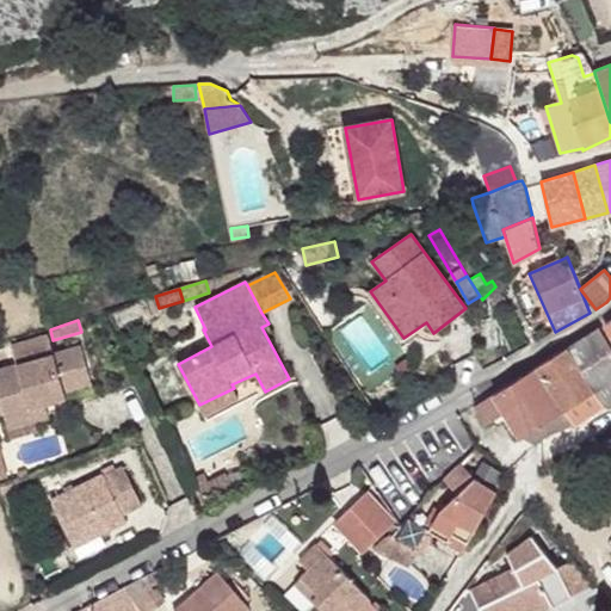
[(610,344),(599,328),(567,347),(594,390),(610,378),(610,344)]
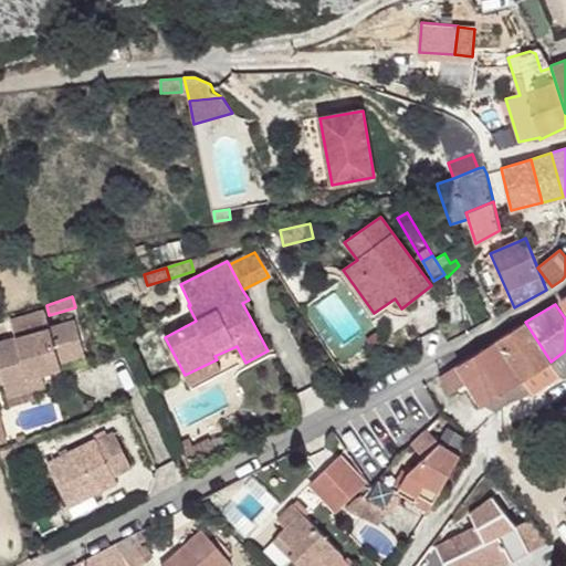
[(0,342),(0,371),(6,392),(29,385),(28,378),(42,374),(61,368),(60,364),(85,356),(75,321),(50,328),(44,311),(10,321),(16,338),(0,342)]
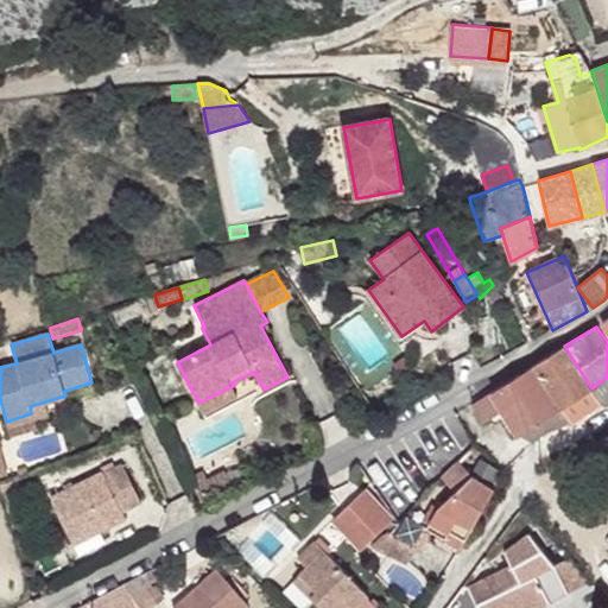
[(564,346),(533,366),(561,409),(591,388),(564,346)]
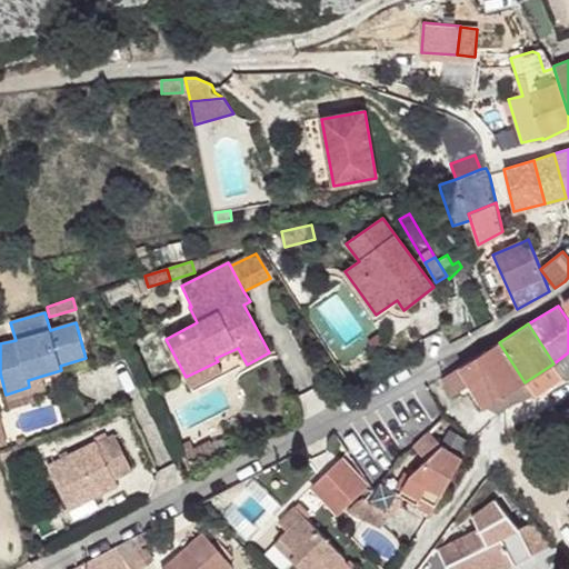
[(473,358),(460,367),(470,383),(486,407),(525,382),(499,342),(473,358)]
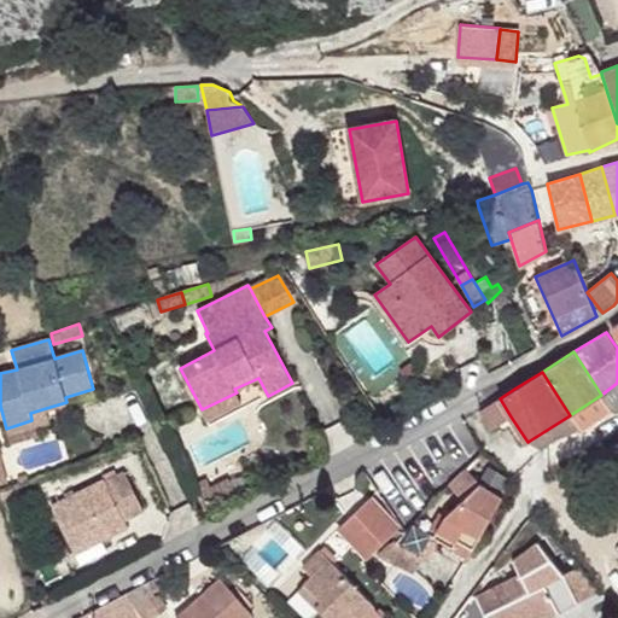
[(617,383),(601,395),(611,410),(612,412),(617,407),(617,383)]
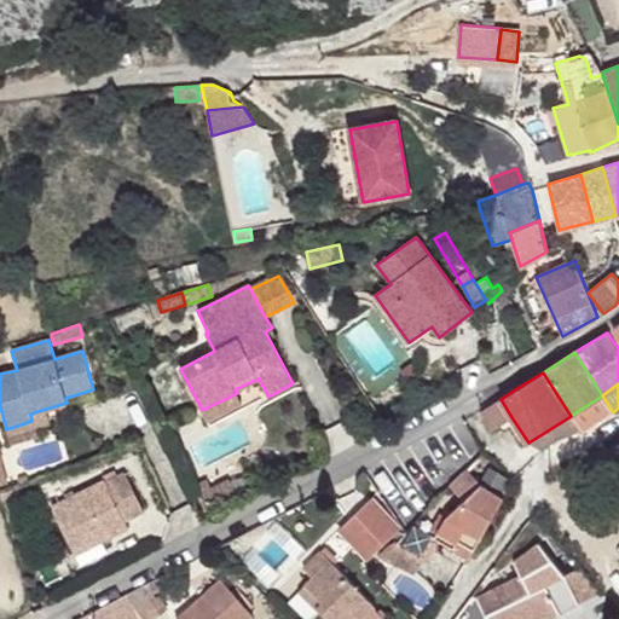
[(208,421),(242,404),(237,393),(202,410),(208,421)]
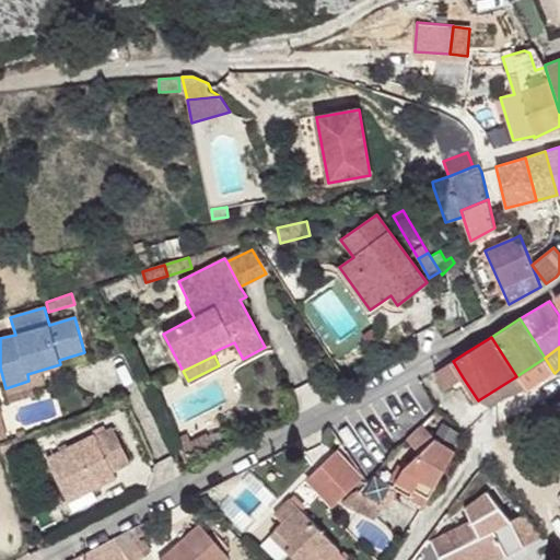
[(516,376),(525,389),(526,392),(553,372),(545,358),(516,376)]
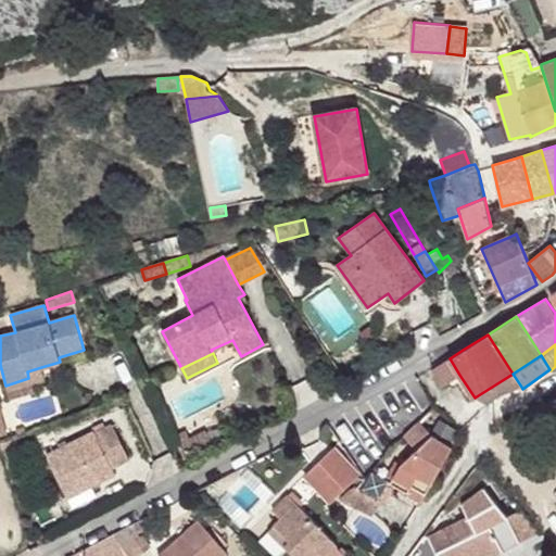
[(459,375),(450,358),(433,369),(443,386),(459,375)]
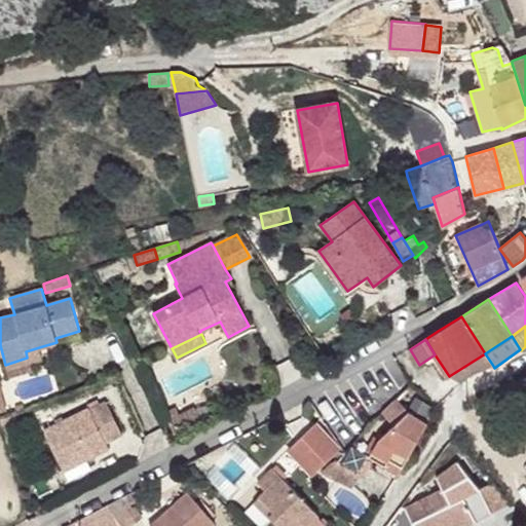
[(5,365),(8,377),(31,371),(29,364),(42,360),(39,347),(26,351),(27,358),(5,365)]
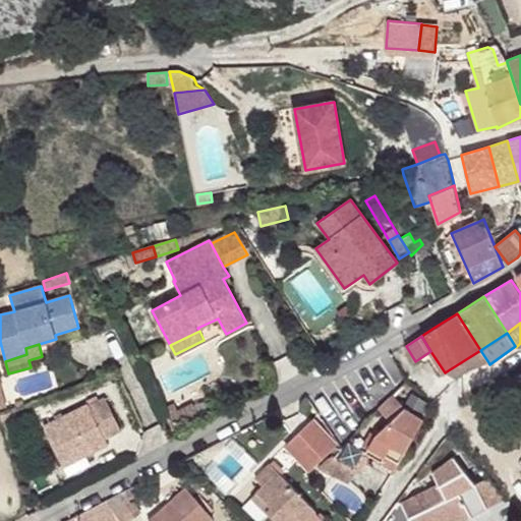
[(467,371),(488,362),(480,350),(445,372),(457,380),(467,371)]
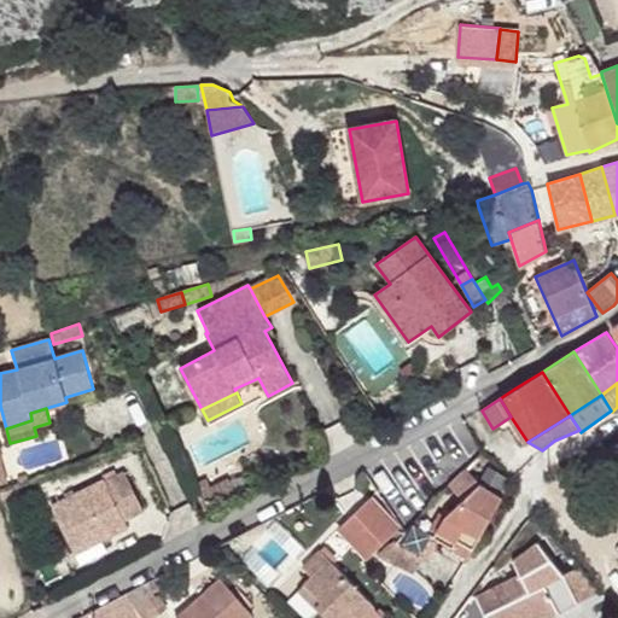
[(476,459),(484,466),(490,459),(482,452),(476,459)]
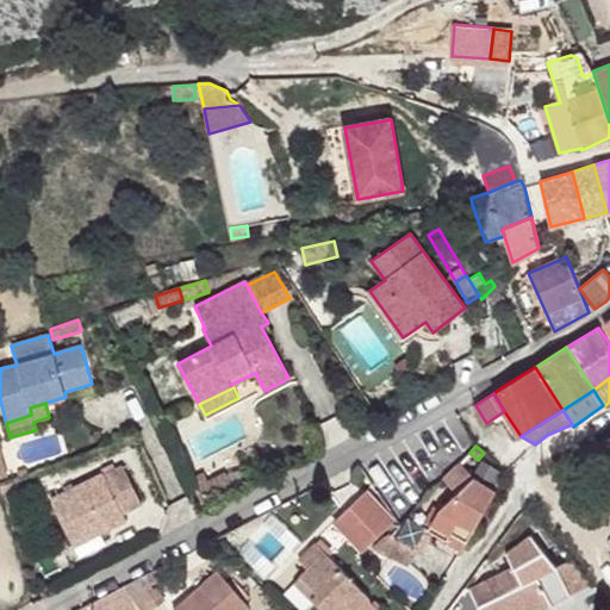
[(444,479),(458,492),(472,479),(459,465),(444,479)]
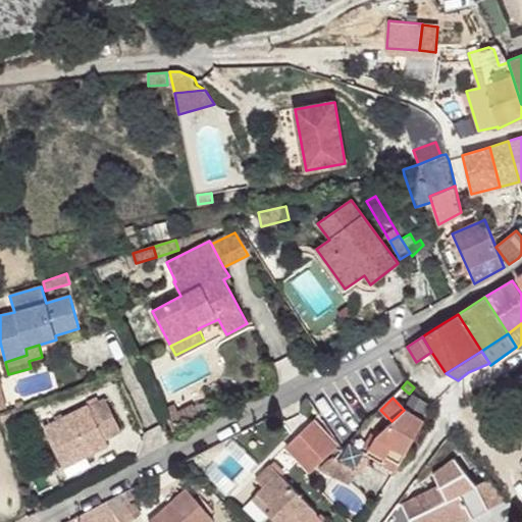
[(44,427),(63,467),(86,456),(108,445),(105,439),(121,431),(105,399),(89,407),(88,406),(44,427)]
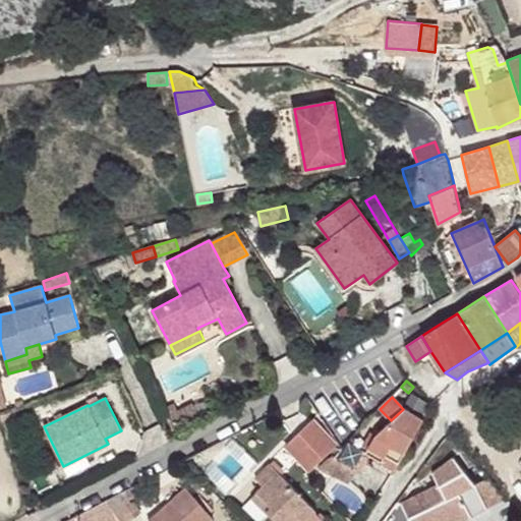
[(335,457),(356,469),(366,452),(383,461),(395,467),(396,468),(422,420),(403,409),(391,420),(380,409),(342,448),(335,457)]
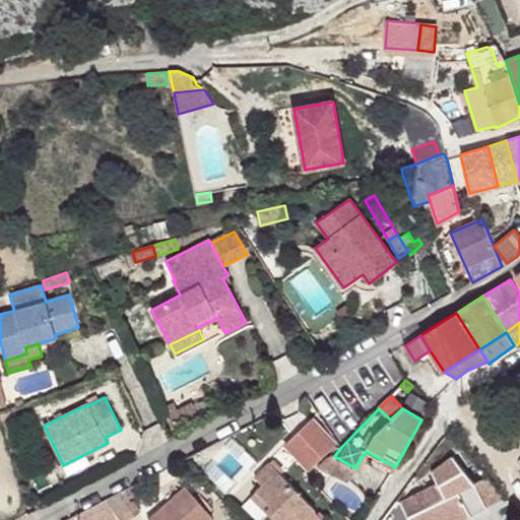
[(285,444),(310,470),(336,444),(312,418),(308,423),(294,437),(285,444)]
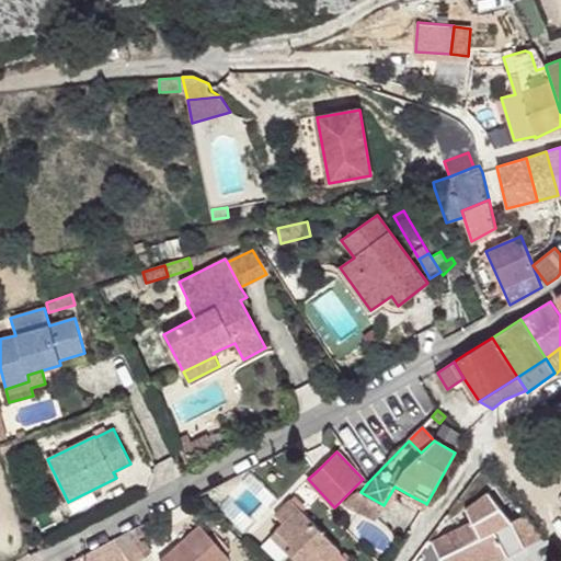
[(313,468),(317,471),(332,456),(329,453),(313,468)]
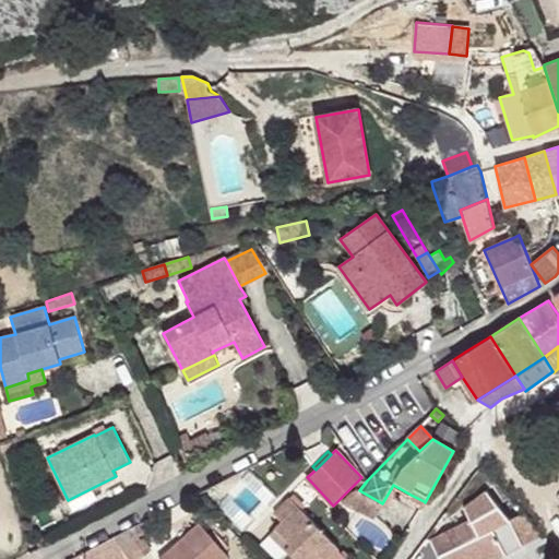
[(72,509),(96,497),(92,488),(68,500),(72,509)]
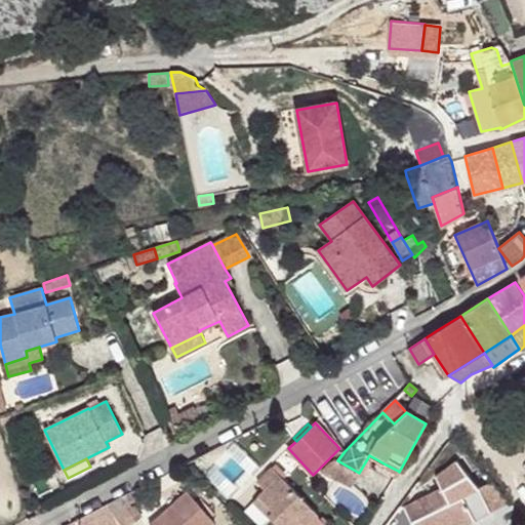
[(337,479),(352,486),(359,473),(337,460),(336,459),(330,463),(322,473),(336,480),(337,479)]
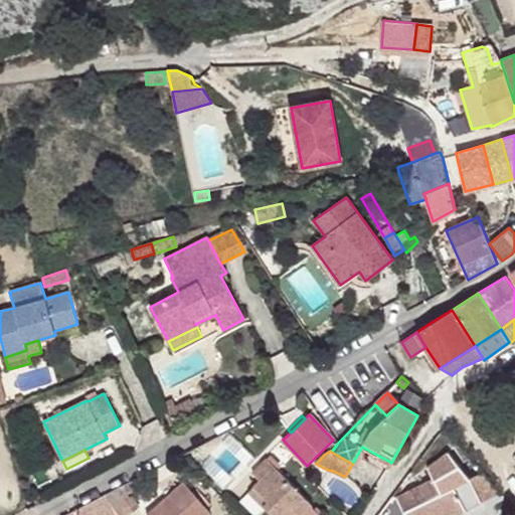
[(461,514),(482,504),(470,480),(449,452),(428,467),(435,480),(395,497),(404,514),(461,514)]
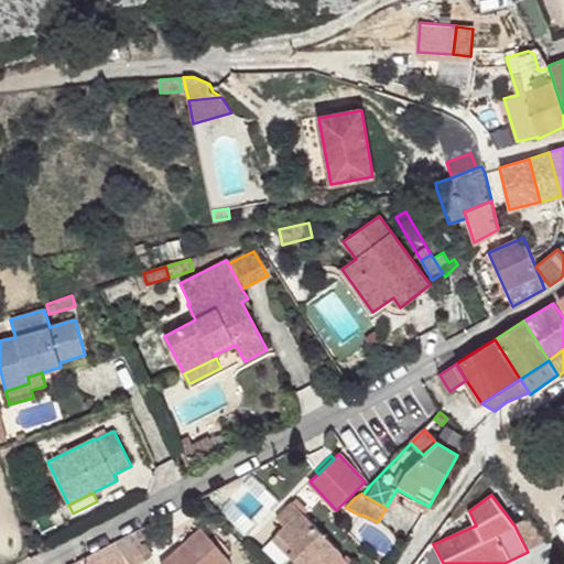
[(414,499),(411,505),(424,511),(427,506),(414,499)]
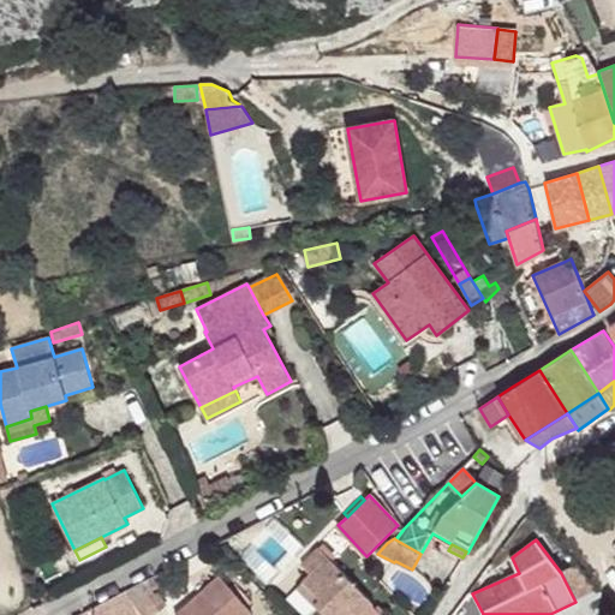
[(314,603),(326,614),(381,614),(370,604),(372,603),(318,548),(302,565),(311,574),(303,581),(320,597),(314,603)]
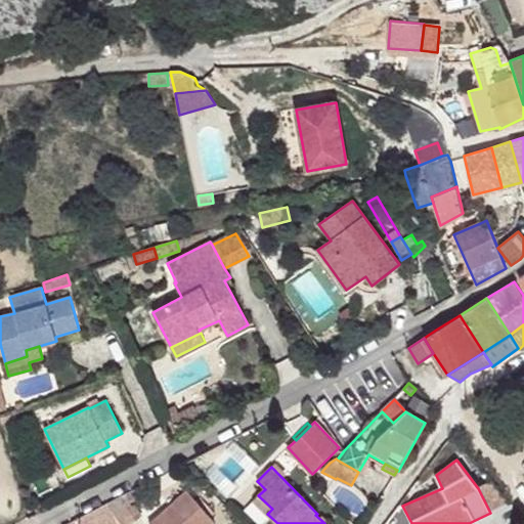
[(484,523),(513,509),(491,481),(478,488),(490,513),(469,523),(484,523)]
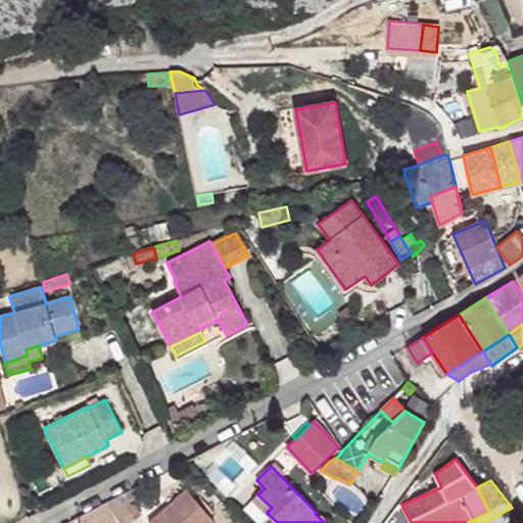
[(105,504),(119,522),(129,522),(142,514),(135,504),(132,506),(129,501),(147,492),(143,484),(105,504)]
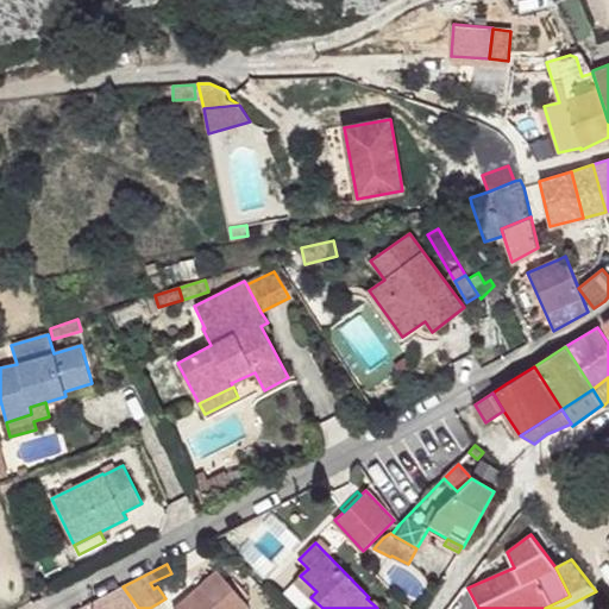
[(173,608),(245,608),(249,607),(245,602),(250,597),(233,579),(228,583),(218,571),(173,608)]
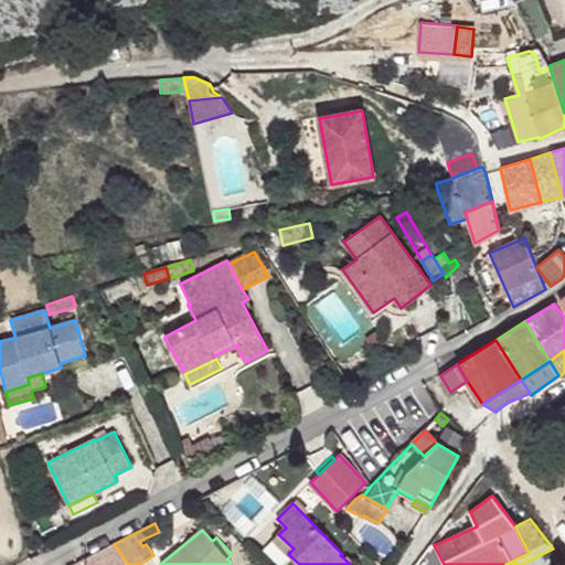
[(294,548),(278,534),(274,539),(288,554),(294,548)]
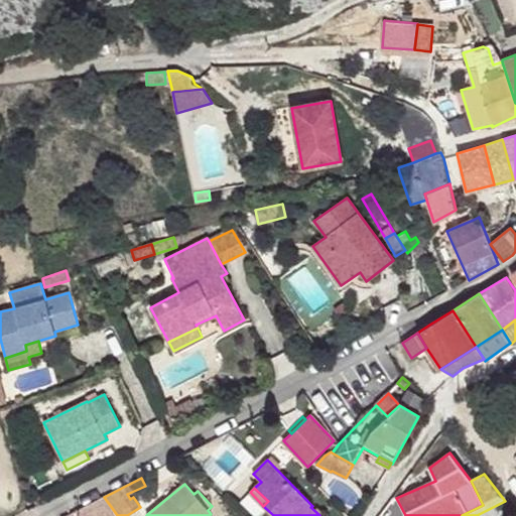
[(66,515),(117,515),(104,497),(66,515)]
